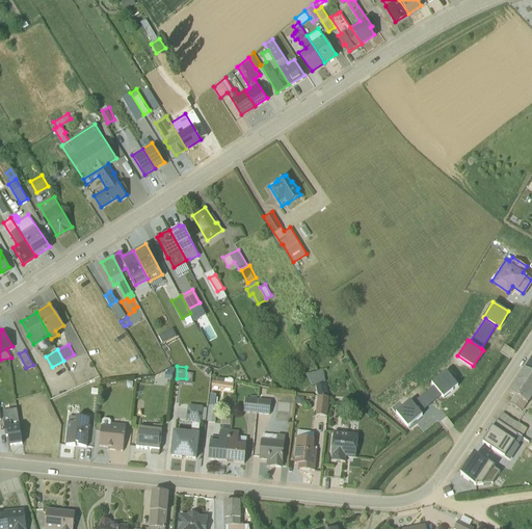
[(311,382),(326,378),(324,367),(308,371),(311,382)]
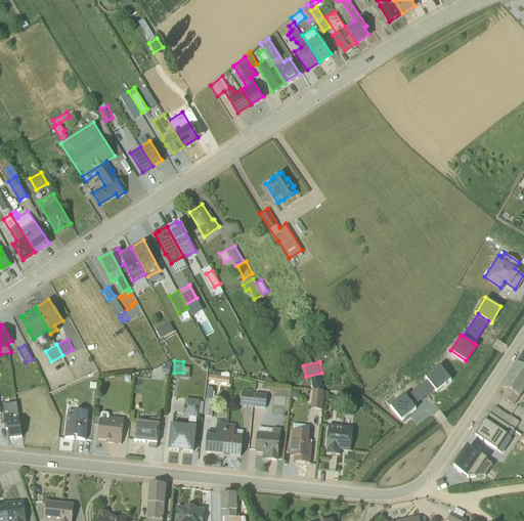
[(523,365),(517,361),(501,384),(507,388),(501,395),(514,403),(519,395),(520,396),(523,389),(523,365)]
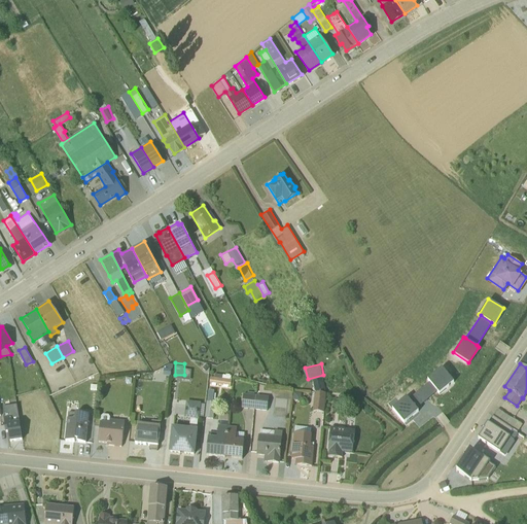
[(173,364),(153,364),(152,377),(167,377),(167,370),(173,370),(173,364)]
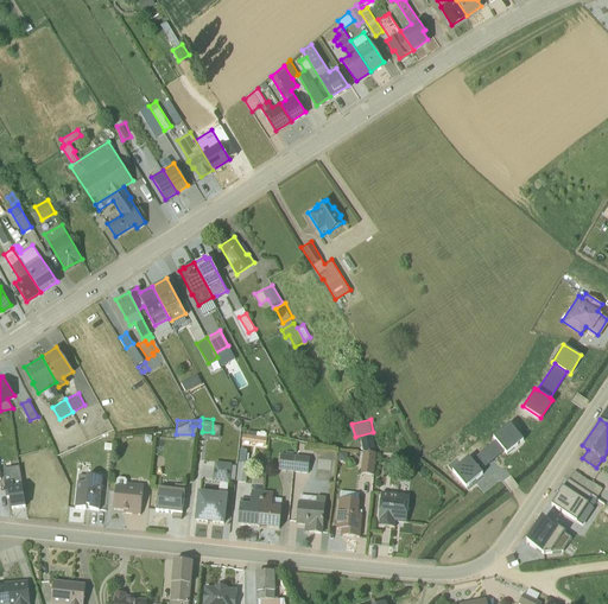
[(504,450),(506,452),(523,438),(510,423),(493,436),(495,438),(504,450)]
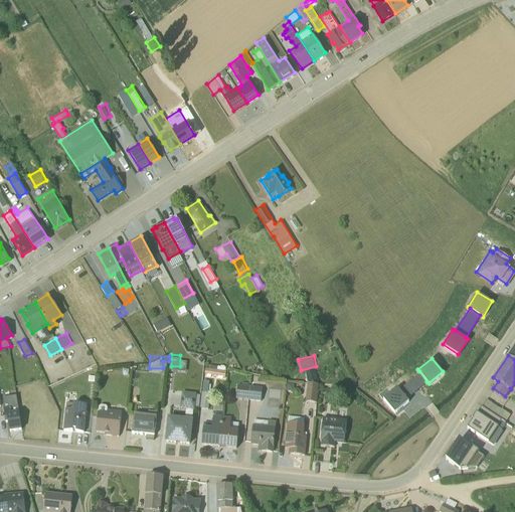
[(208,362),(207,372),(226,374),(227,368),(219,367),(219,364),(208,362)]
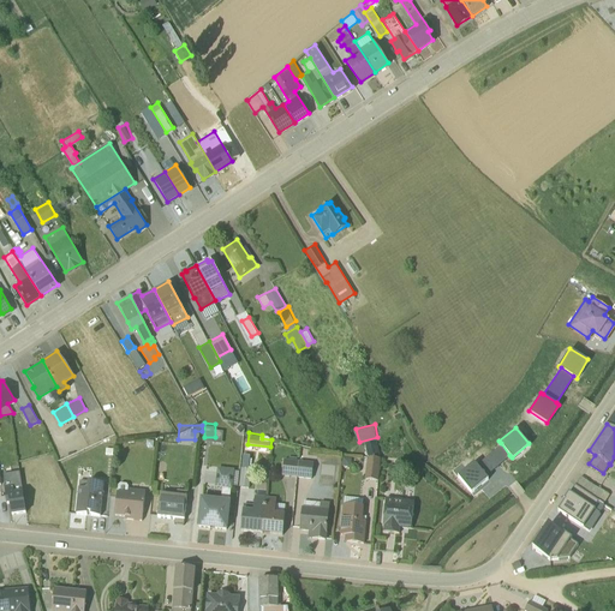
[(501,443),(476,463),(485,474),(509,455),(501,443)]
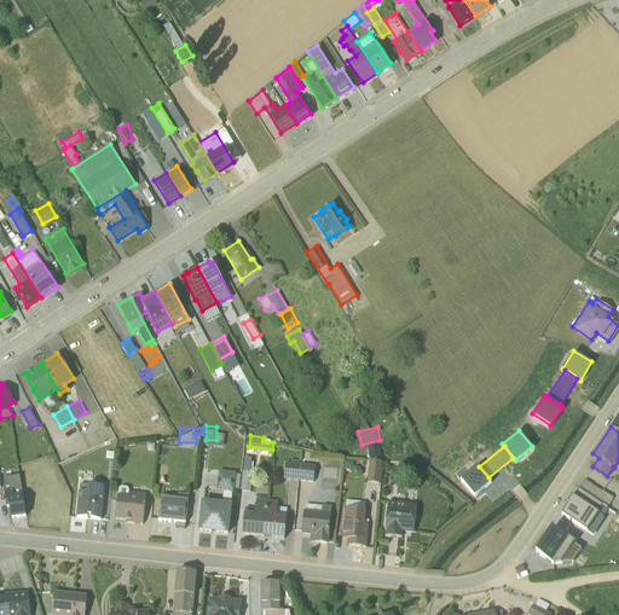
[(381,462),(370,460),(368,483),(379,485),(381,462)]
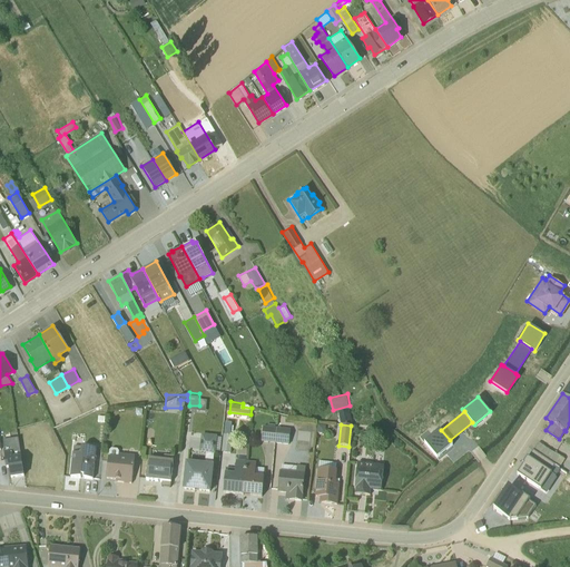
[(227,427),(224,427),(222,450),(231,451),(232,433),(226,432),(227,427)]
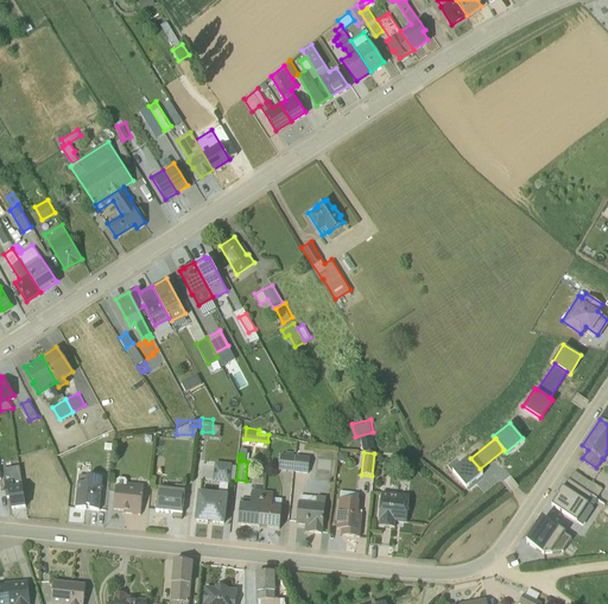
[(310,457),(282,455),(279,468),(309,471),(310,457)]
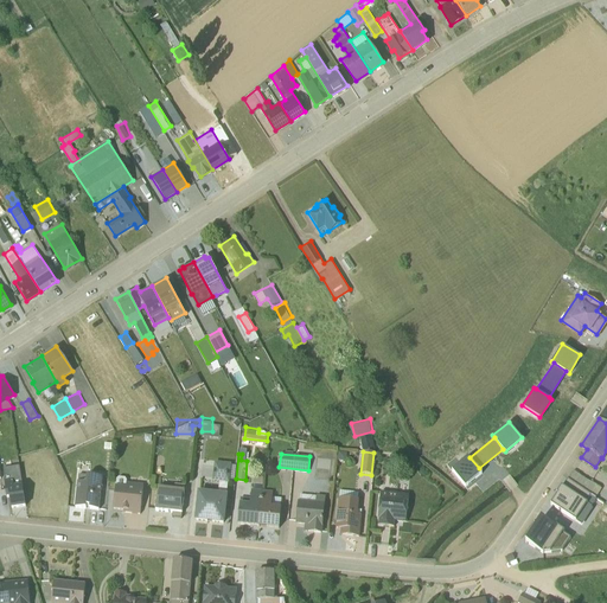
[(452,468),(465,485),(481,472),(479,468),(470,457),(468,455),(452,468)]
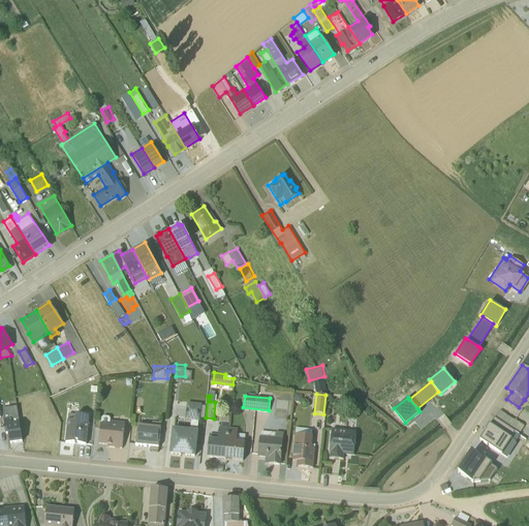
[(200,416),(203,403),(201,403),(201,402),(186,401),(184,418),(190,419),(189,428),(173,426),(170,452),(194,454),(198,429),(196,429),(197,420),(199,420),(199,416),(200,416)]
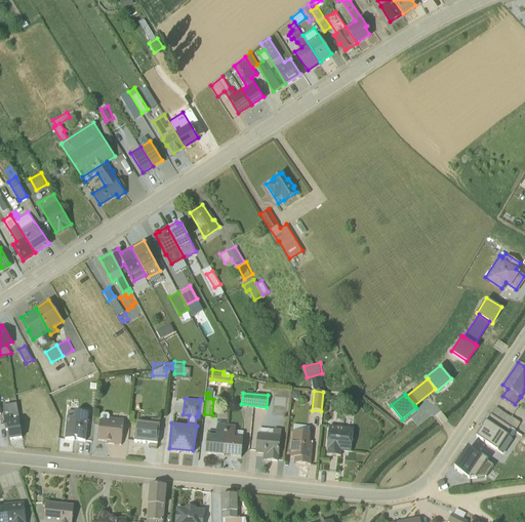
[(224,454),(227,406),(219,405),(217,422),(216,422),(216,429),(208,429),(205,452),(224,454)]
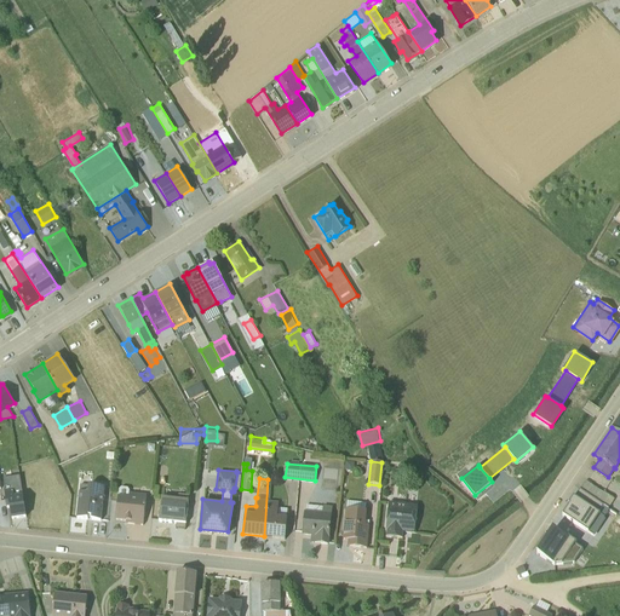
[(585,479),(579,487),(603,502),(608,506),(614,496),(585,479)]
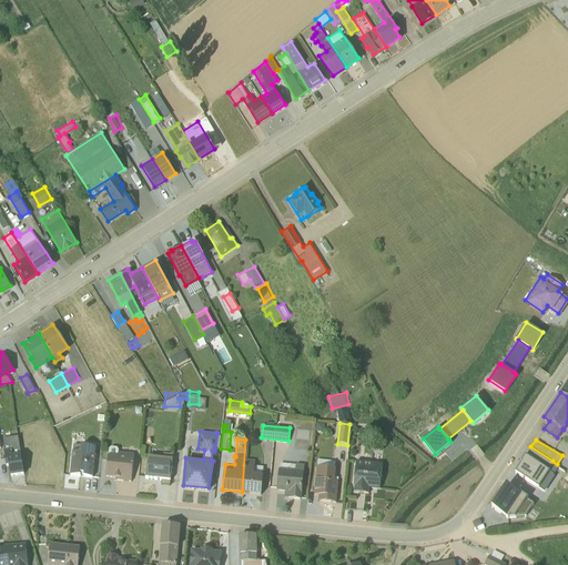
[(72,450),(70,473),(80,474),(80,472),(83,472),(83,474),(92,475),(95,445),(90,444),(90,442),(82,441),(81,443),(73,443),(73,449),(72,450)]
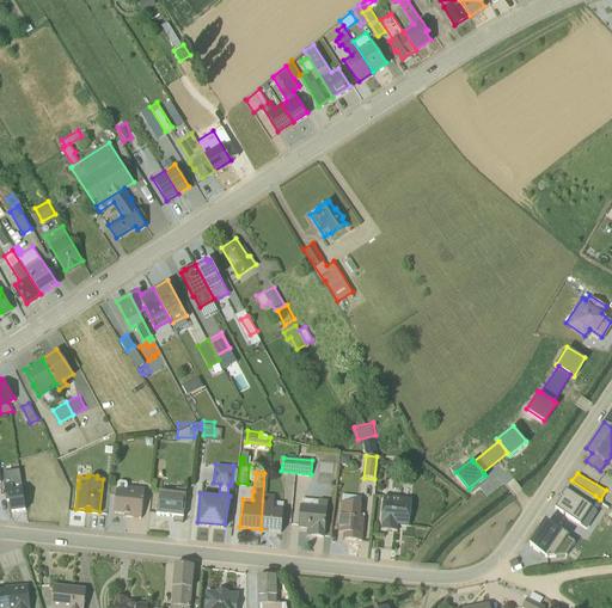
[(20,479),(5,481),(7,498),(10,498),(11,509),(25,508),(20,479)]
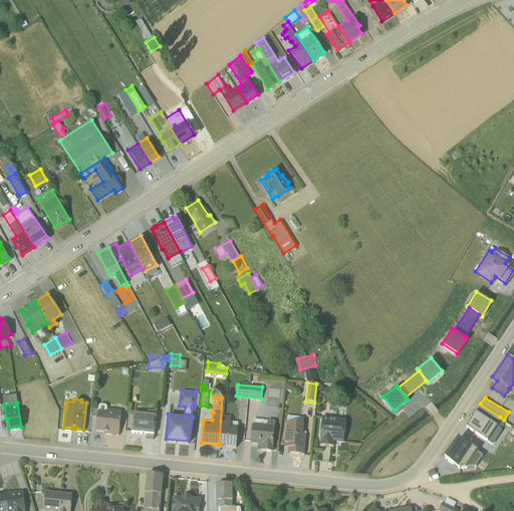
[(95,430),(104,430),(104,433),(118,434),(121,409),(106,407),(107,406),(105,403),(100,403),(98,405),(95,430)]
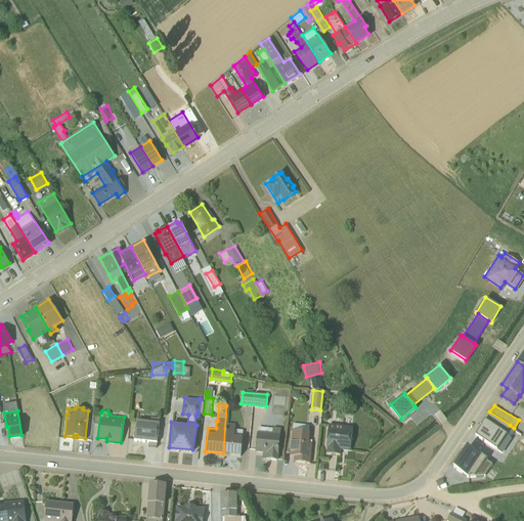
[(481,425),(475,434),(501,451),(511,437),(509,436),(510,435),(506,432),(510,425),(489,411),(485,419),(484,418),(480,425),(481,425)]
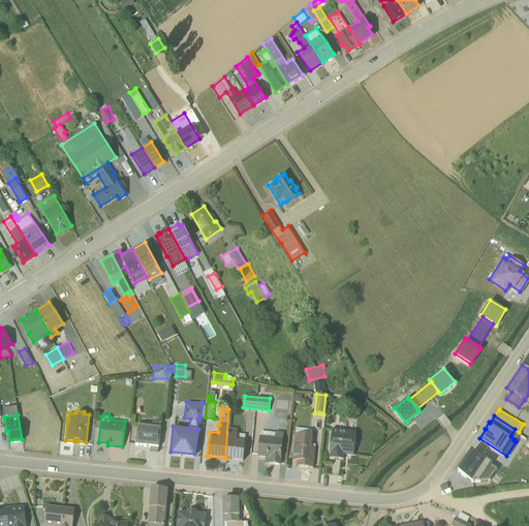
[(135,443),(150,444),(150,449),(158,450),(161,422),(152,421),(151,425),(137,424),(135,443)]
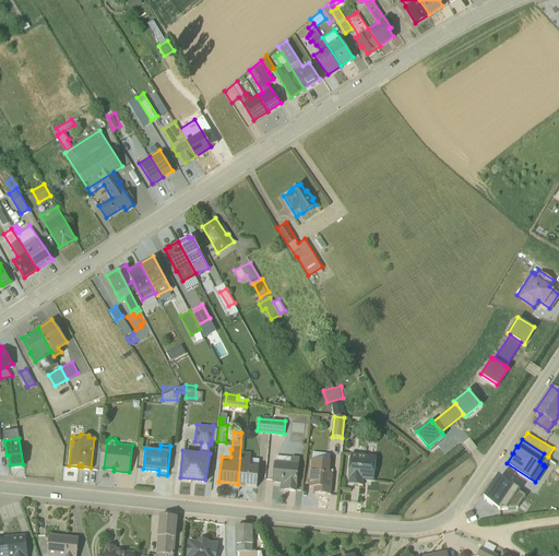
[(251,451),(240,450),(238,484),(257,485),(260,458),(250,457),(251,451)]
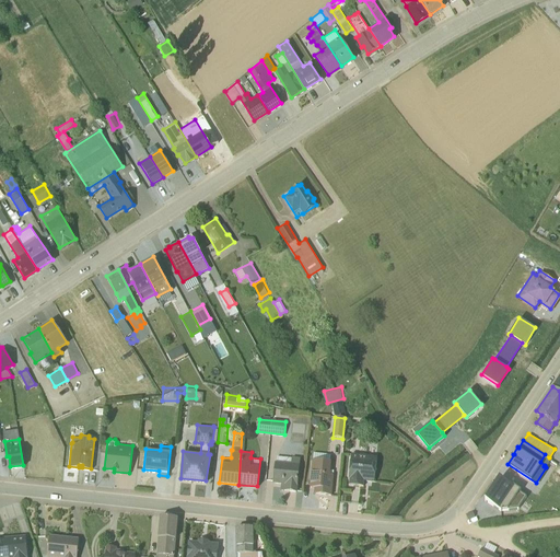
[(329,452),(313,451),(310,486),(314,487),(313,492),(331,494),(334,474),(329,474),(330,460),(329,460),(329,452)]
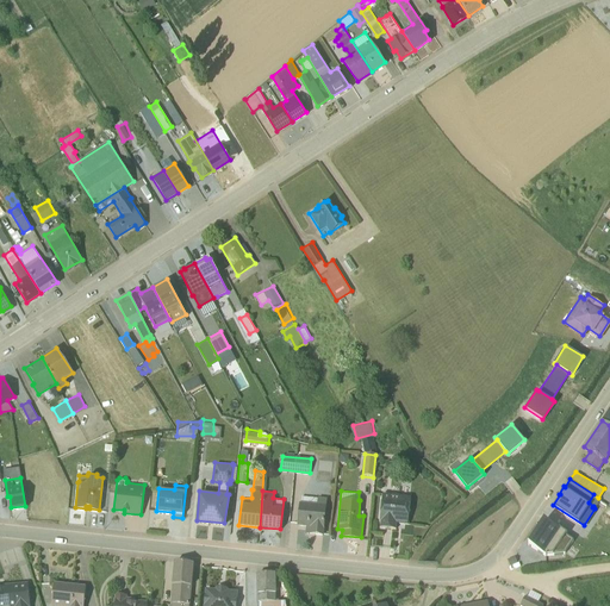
[(380,519),(380,525),(396,528),(396,522),(406,523),(410,495),(383,492),(379,519),(380,519)]
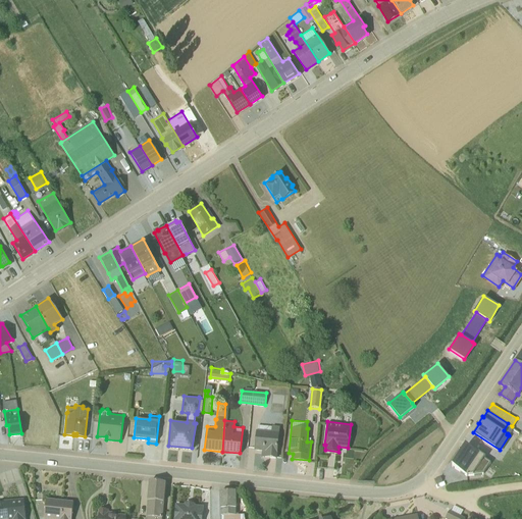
[(271,425),(258,424),(257,429),(256,429),(254,449),(262,450),(261,456),(276,457),(279,425),(272,424),(271,425)]
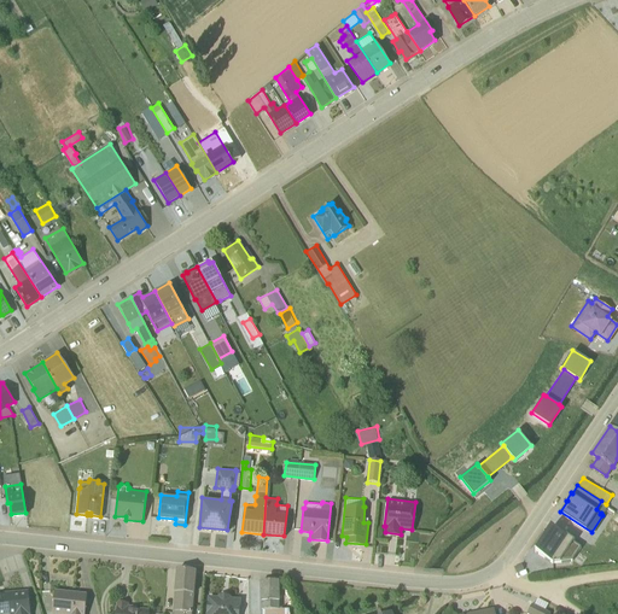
[(548,530),(535,549),(552,561),(572,559),(581,545),(559,531),(551,525),(548,530)]
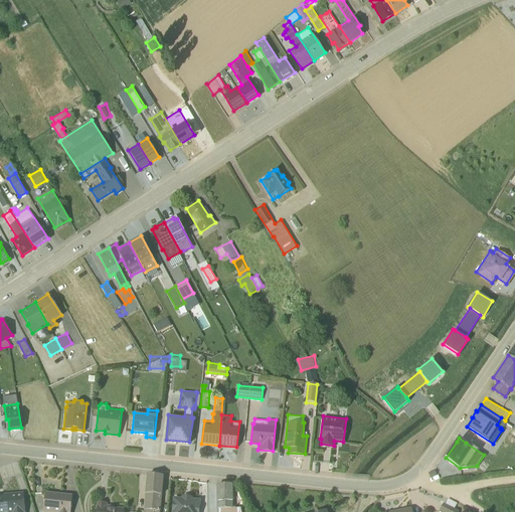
[(151,473),(147,473),(145,493),(144,508),(145,508),(144,511),(159,511),(160,509),(162,493),(163,475),(151,473)]
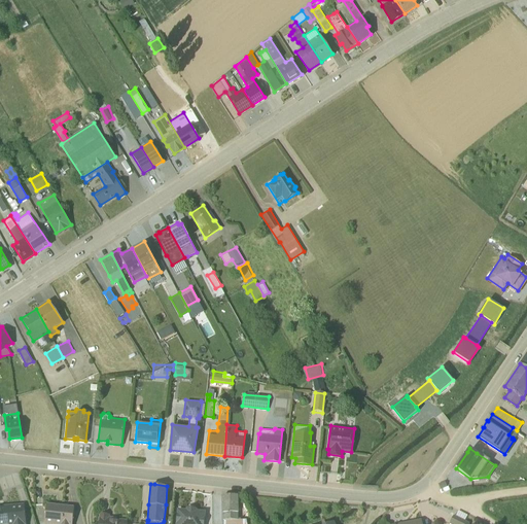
[(223,523),(247,523),(246,518),(238,518),(238,512),(238,511),(237,494),(222,494),(222,519),(223,519),(223,523)]
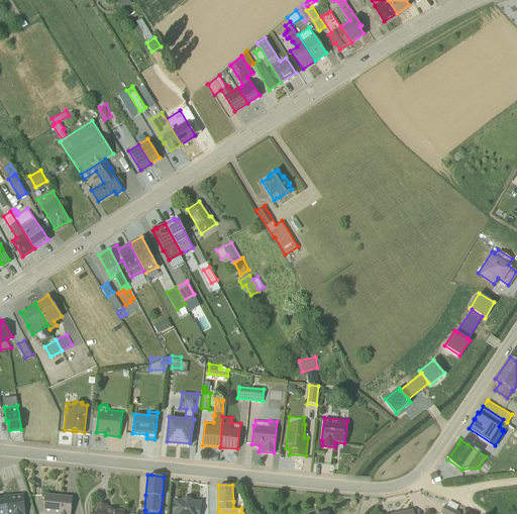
[(25,513),(23,493),(0,494),(0,513),(25,513)]
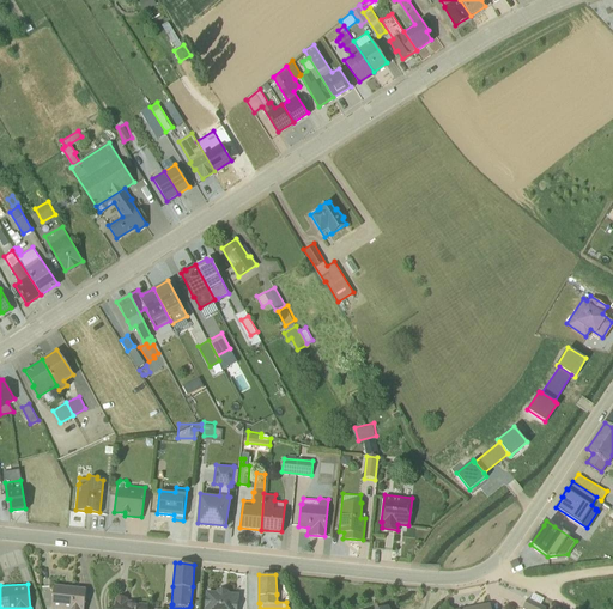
[(83,608),(86,588),(54,584),(50,608),(83,608)]
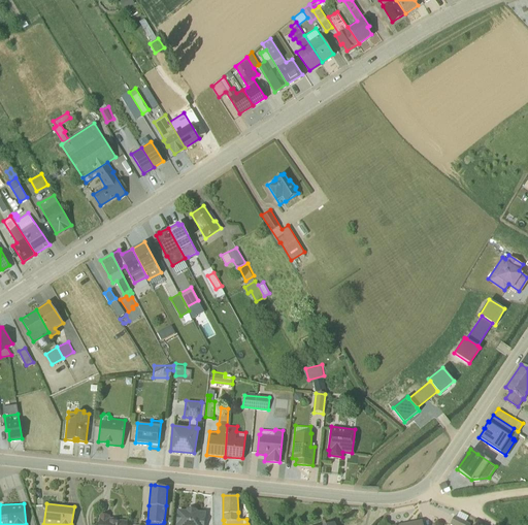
[(176,524),(203,524),(204,512),(196,511),(196,509),(187,509),(187,511),(177,510),(176,524)]
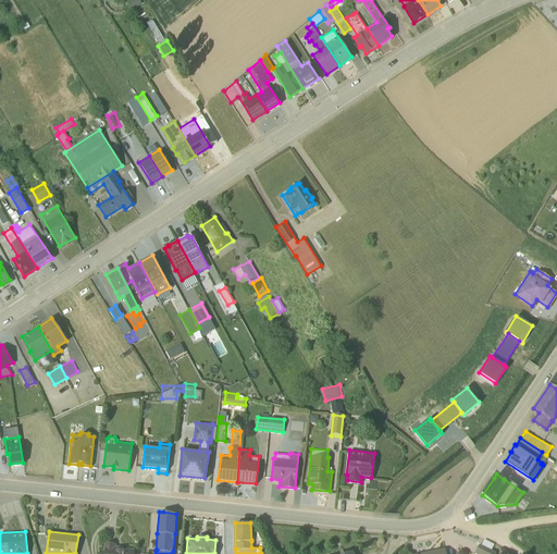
[(133,553),(134,549),(123,548),(123,545),(115,545),(115,543),(106,542),(103,553),(133,553)]
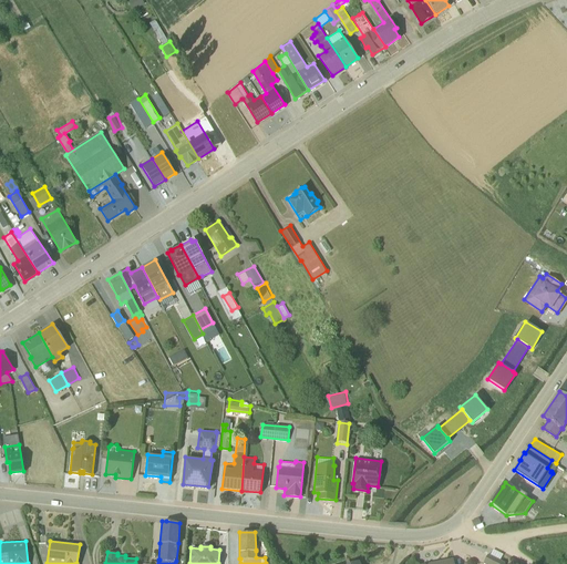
[(488,563),(502,563),(504,561),(487,553),(483,562),(488,563)]
